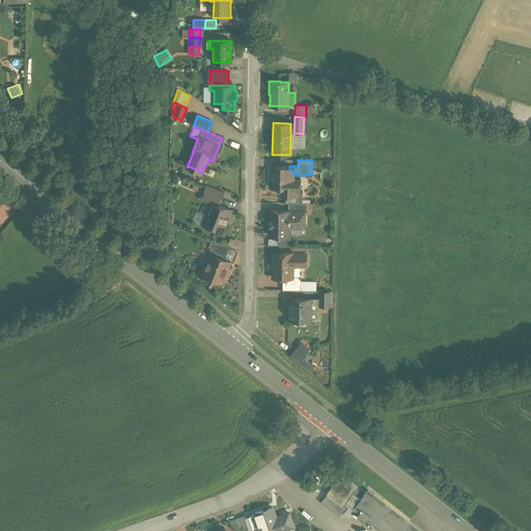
[(289,166),(272,166),(272,188),(279,188),(289,188),(289,171),(289,166)]
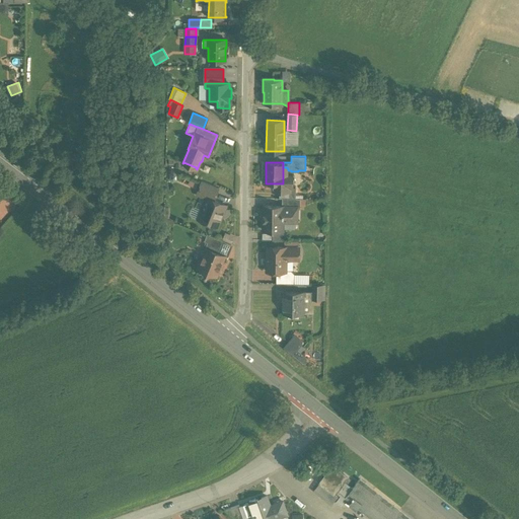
[(287,167),(283,167),(283,183),(273,183),(273,186),(275,188),(279,188),(279,191),(290,191),(290,188),(293,189),(293,188),(293,175),(287,175),(287,168),(287,167)]
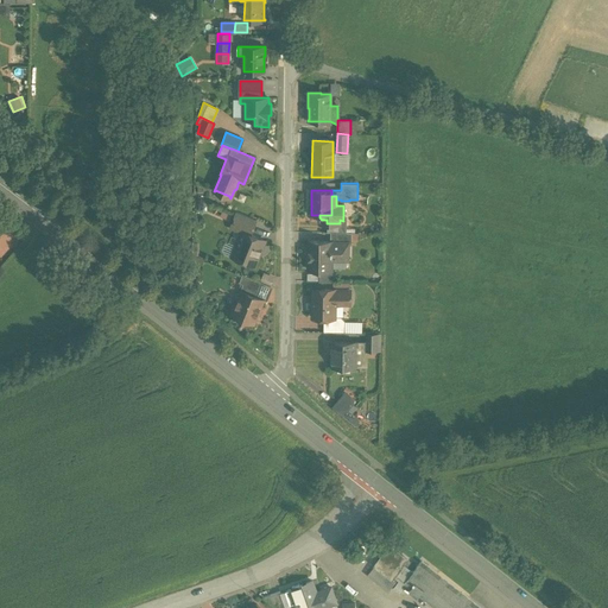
[(257,220),(236,211),(230,227),(242,232),(242,230),(251,234),(257,220)]
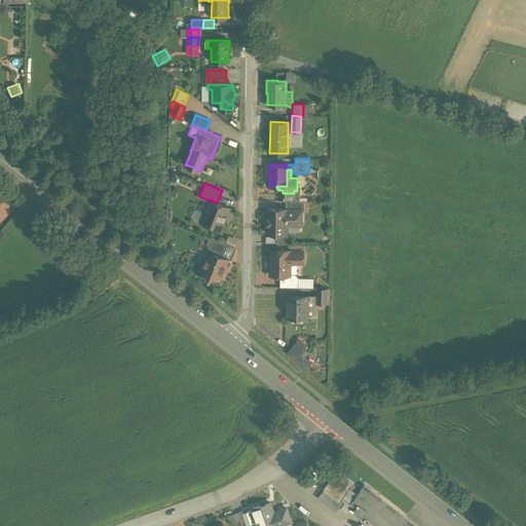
[(297,191),(294,190),(294,193),(283,193),(283,201),(286,201),(299,201),(299,190),(297,190),(297,191)]
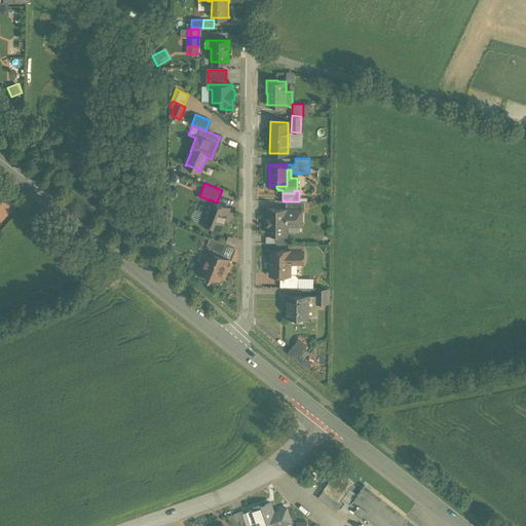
[(217,202),(210,199),(210,200),(202,216),(205,217),(203,222),(204,223),(205,226),(208,227),(211,226),(220,229),(228,208),(217,202)]
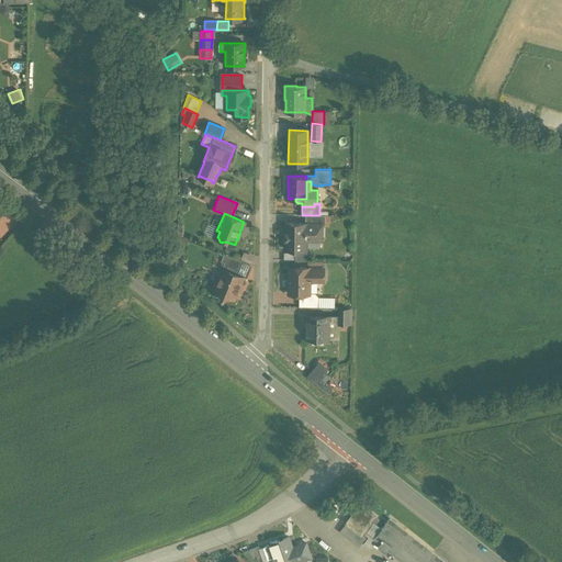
[(319,215),(305,215),(305,223),(305,225),(321,225),(325,225),(325,215),(319,215)]
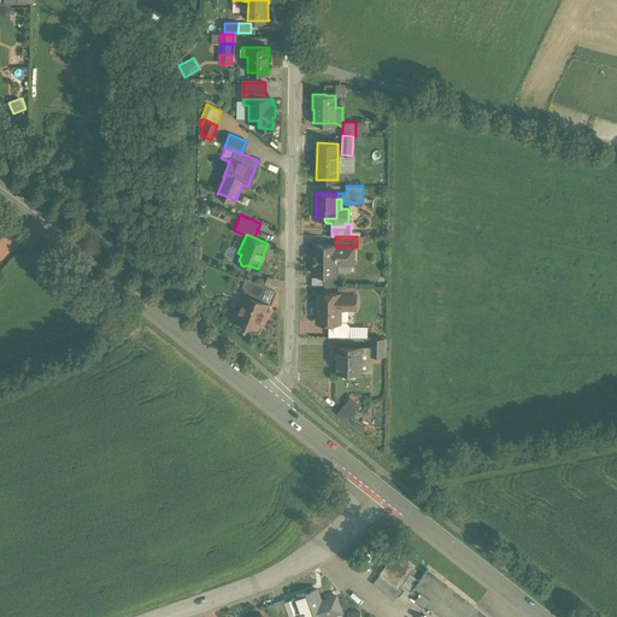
[(335,245),(313,245),(312,274),(335,274),(335,260),(351,262),(351,258),(353,256),(353,252),(351,250),(352,250),(352,247),(335,247),(335,245)]
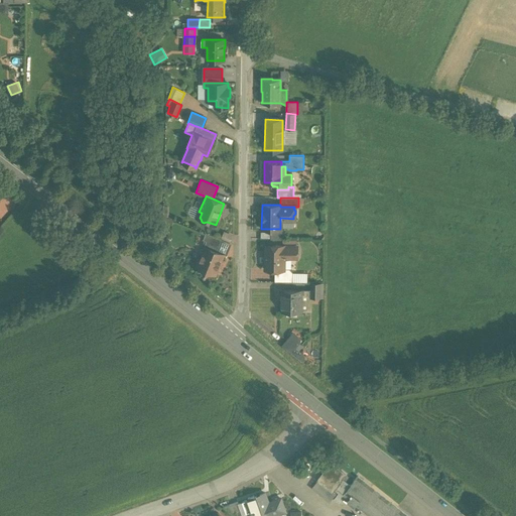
[(225,231),(221,239),(229,242),(232,234),(225,231)]
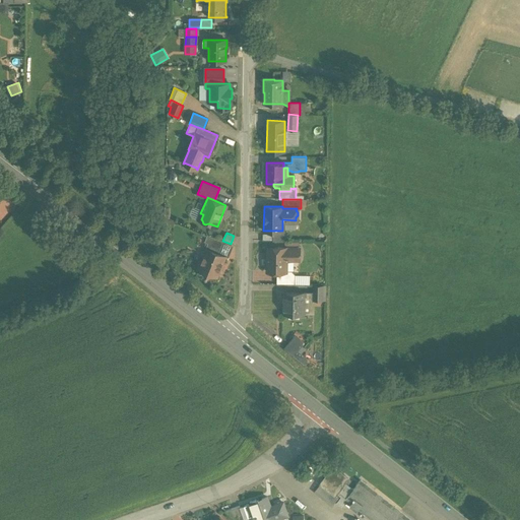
[(222,241),(207,235),(204,241),(208,243),(205,249),(207,249),(217,253),(222,241)]
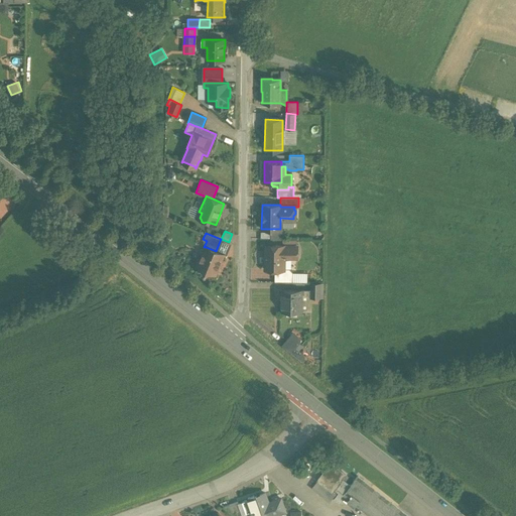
[(284,246),(265,245),(265,252),(264,252),(264,253),(265,253),(265,257),(264,257),(264,258),(265,258),(265,269),(274,269),(284,269),(284,257),(296,258),(296,246),(284,246)]
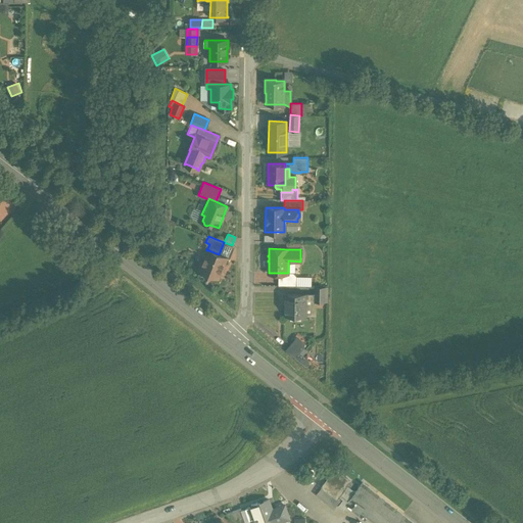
[(219,254),(208,250),(205,257),(205,258),(204,260),(200,263),(199,265),(201,268),(200,271),(205,273),(206,277),(207,279),(208,278),(212,276),(218,278),(221,271),(224,270),(225,267),(224,264),(226,257),(219,254)]
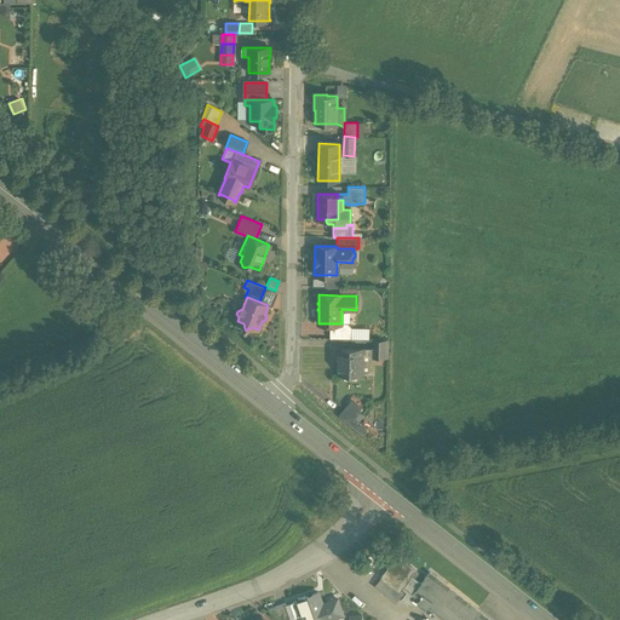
[(342,323),(329,323),(329,338),(351,338),(351,327),(348,323),(342,323)]
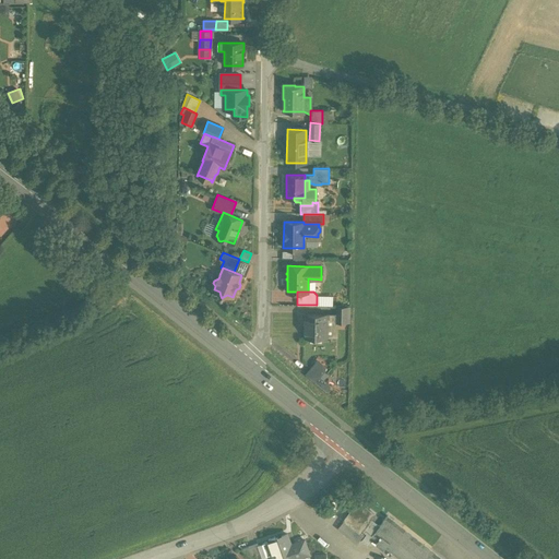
[(348,307),(336,307),(335,323),(347,323),(348,307)]
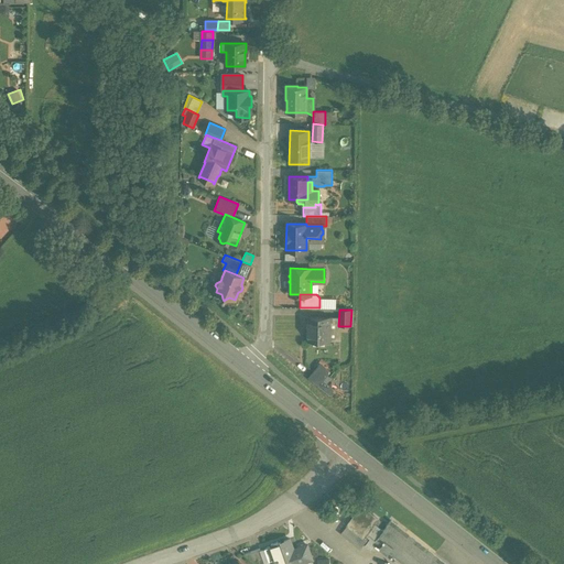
[(331,317),(308,316),(308,340),(329,340),(331,317)]
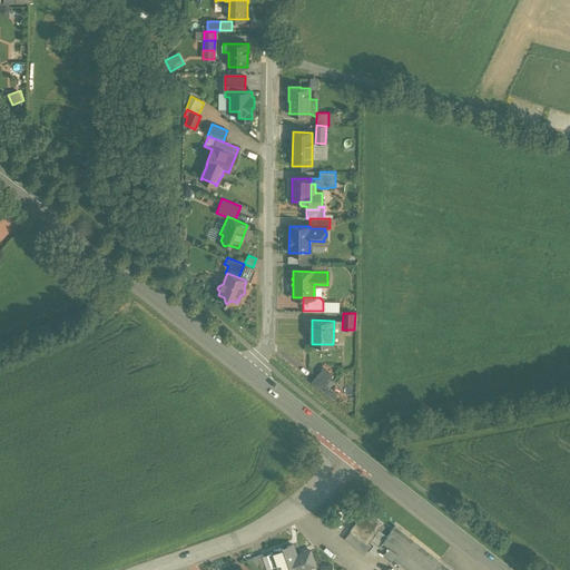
[(332,375),(322,366),(310,381),(332,400),(337,393),(325,383),(332,375)]
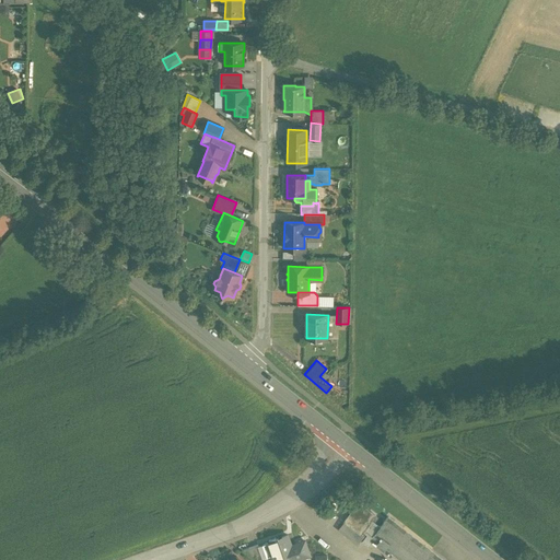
[(359,503),(346,521),(362,534),(365,532),(364,531),(372,522),(376,516),(359,503)]
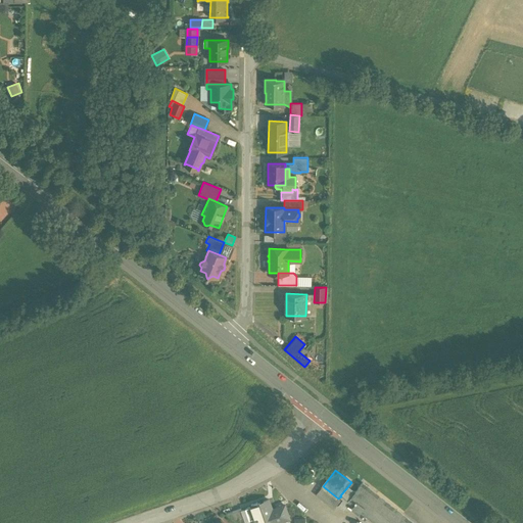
[(412,522),(362,483),(354,492),(347,487),(340,495),(341,496),(353,506),(351,509),(359,514),(360,512),(374,522),(412,522)]
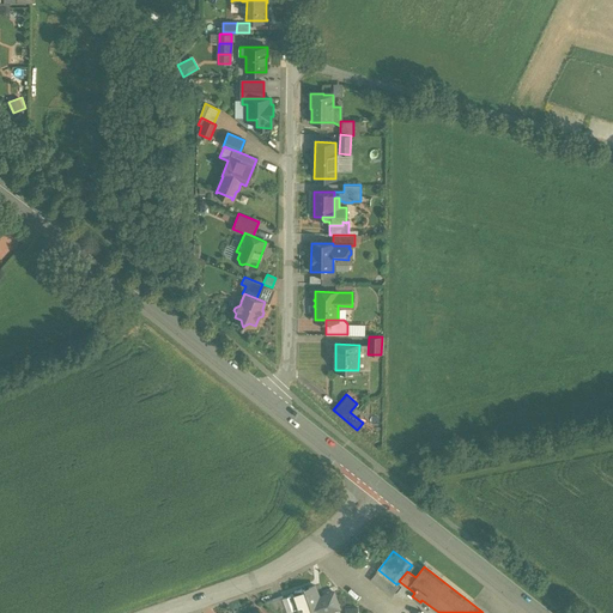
[(315,587),(302,590),(302,589),(295,593),(299,608),(301,612),(325,612),(339,608),(334,592),(319,598),(315,587)]
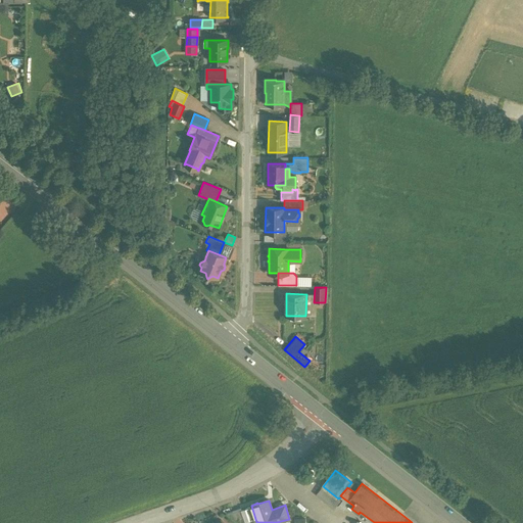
[(251,507),(241,511),(245,521),(245,522),(255,519),(251,507)]
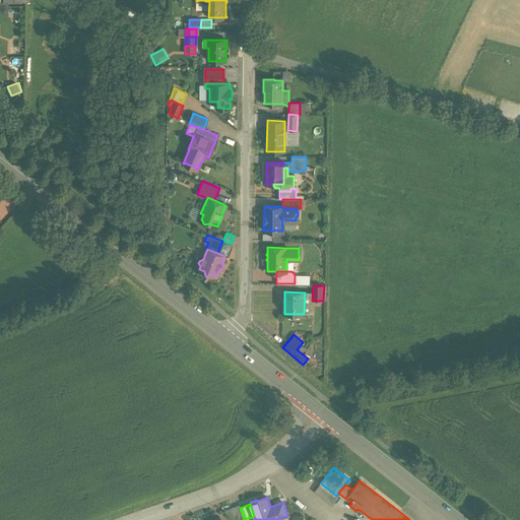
[(240,506),(225,511),(235,519),(237,519),(244,518),(240,508),(240,506)]
